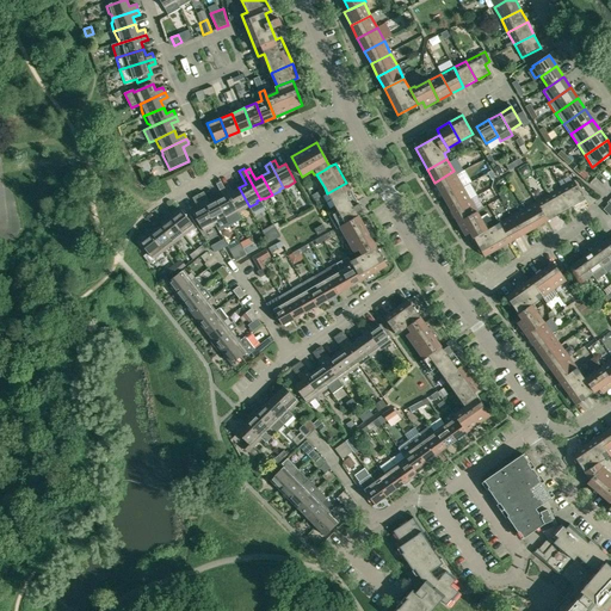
[(434,183),(442,195),(461,184),(454,171),(434,183)]
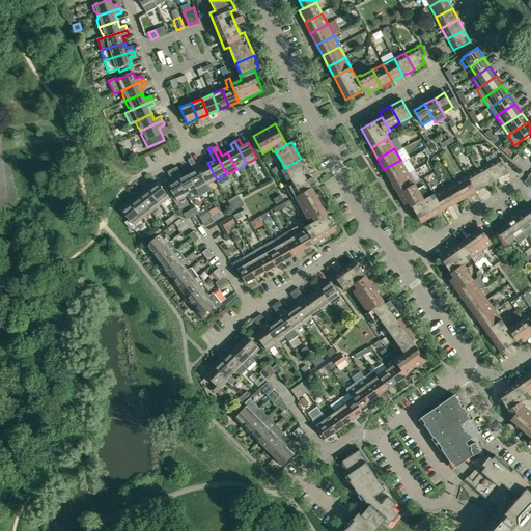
[(499,157),(487,163),(497,180),(508,174),(499,157)]
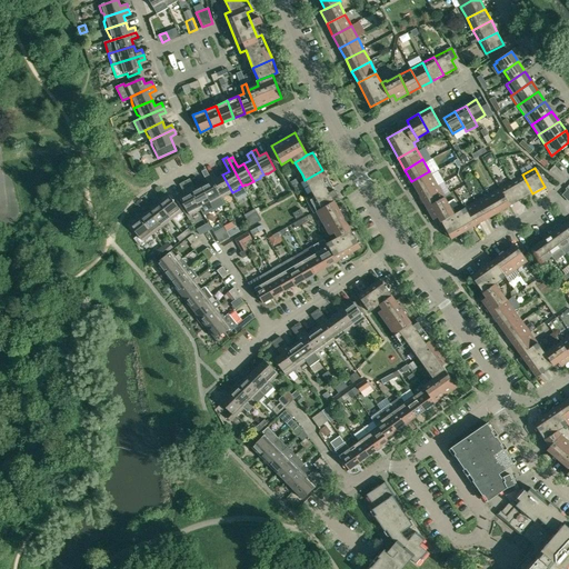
[(208,183),(201,187),(211,205),(218,200),(218,199),(221,197),(209,175),(206,169),(201,171),(208,183)]
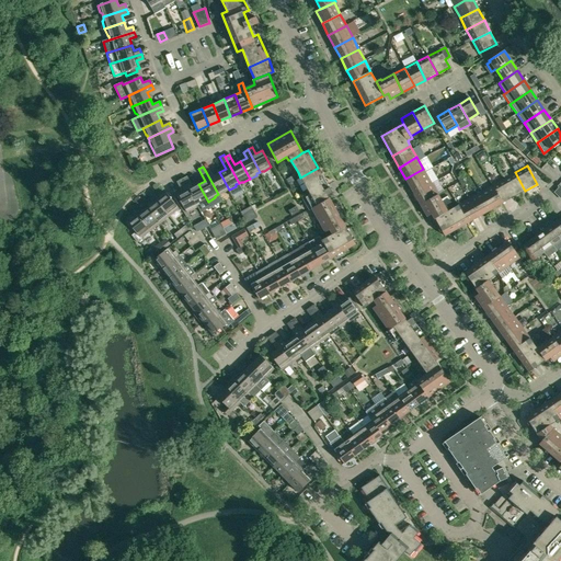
[(305,197),(318,219),(335,209),(328,196),(333,193),(318,168),(300,178),(310,194),(305,197)]
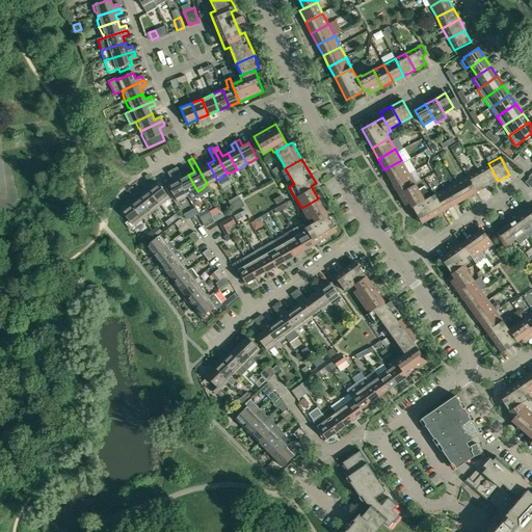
[(384,169),(391,180),(407,170),(401,160),(384,169)]
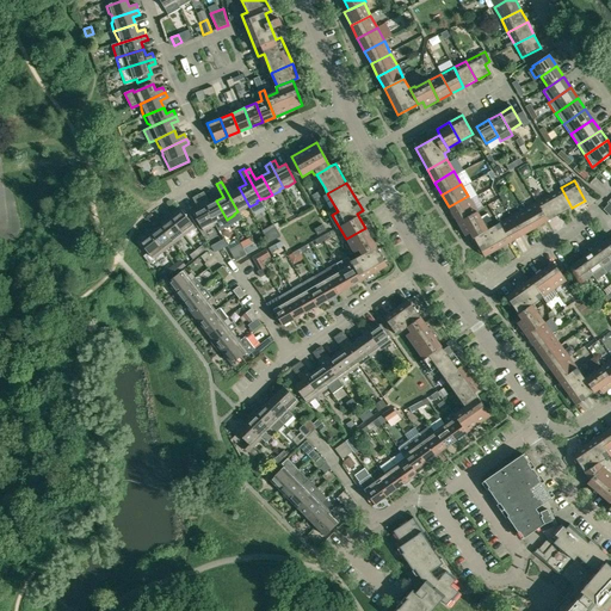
[(224,187),(238,211),(240,210),(242,210),(250,207),(239,187),(233,191),(229,185),(224,187)]
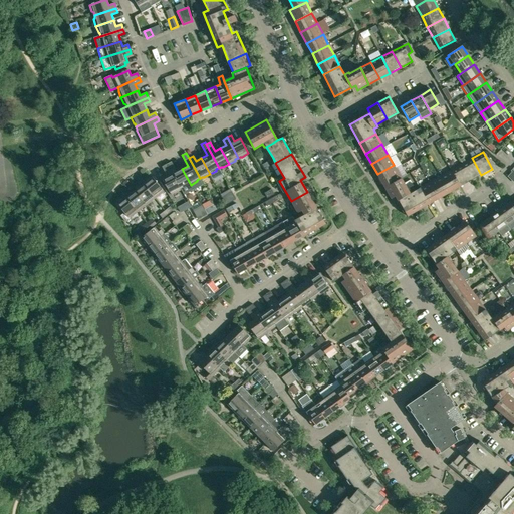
[(471,181),(481,175),(472,158),(462,164),(471,181)]
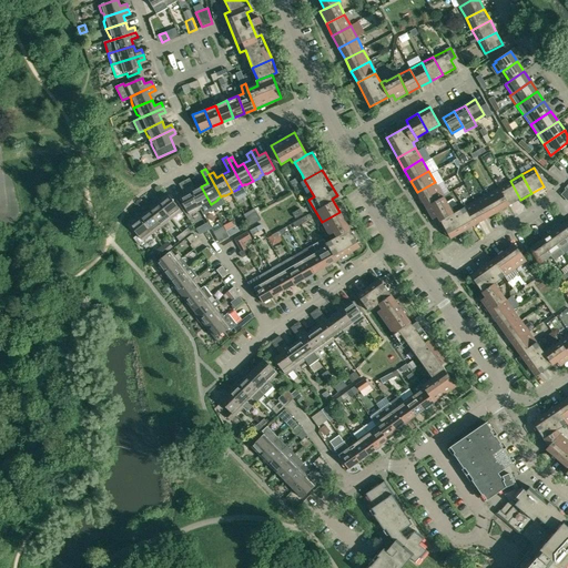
[(510,181),(498,188),(509,206),(520,200),(510,181)]
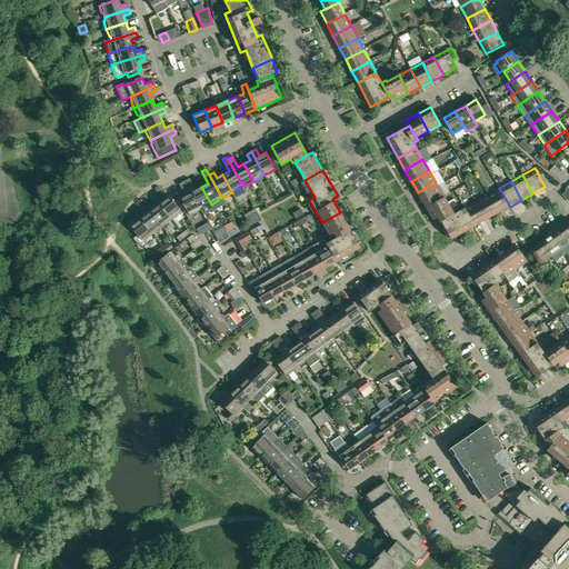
[(418,192),(425,205),(442,195),(436,182),(418,192)]
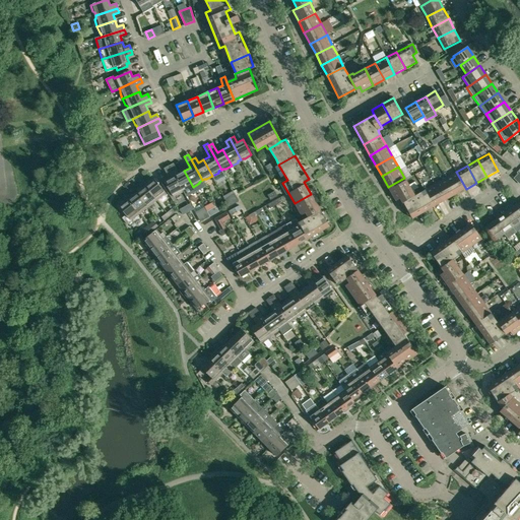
[(193,187),(184,171),(179,174),(176,168),(172,170),(183,190),(185,189),(187,190),(193,187)]
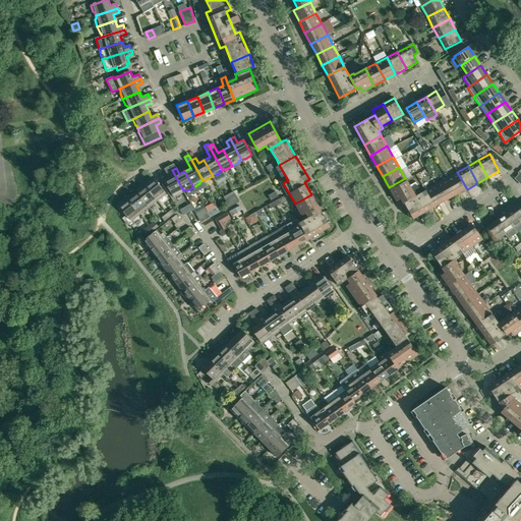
[(180,192),(183,190),(172,170),(168,173),(171,178),(165,181),(173,197),(180,194),(180,192)]
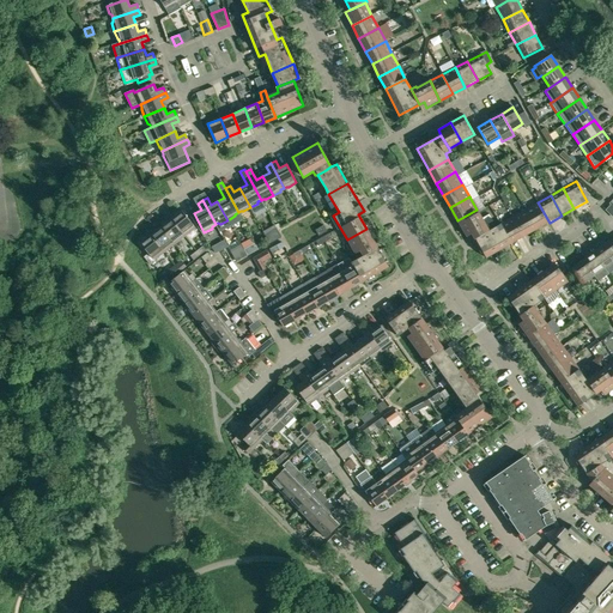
[(536,229),(550,223),(538,202),(526,210),(536,229)]
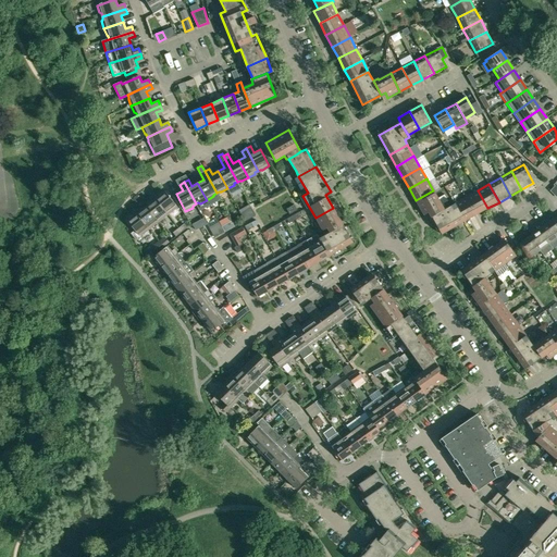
[(433,190),(416,200),(424,215),(430,212),(442,206),(433,190)]
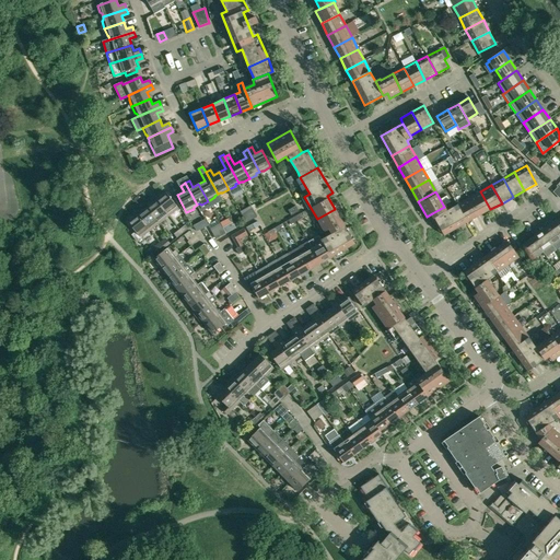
[(480,191),(468,198),(479,216),(490,209),(480,191)]
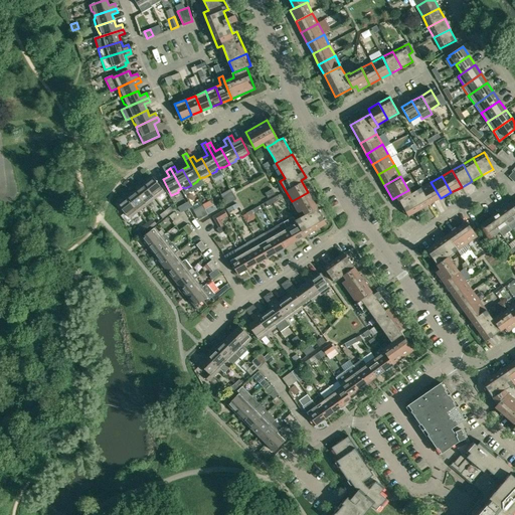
[(144,184),(154,197),(157,195),(158,196),(164,191),(153,177),(144,184)]
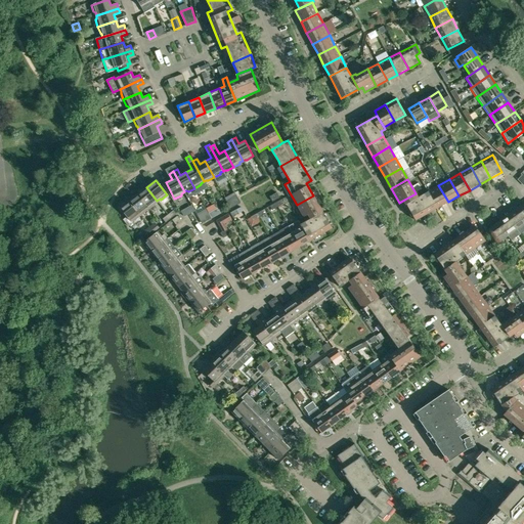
[(438,185),(428,191),(437,208),(448,202),(438,185)]
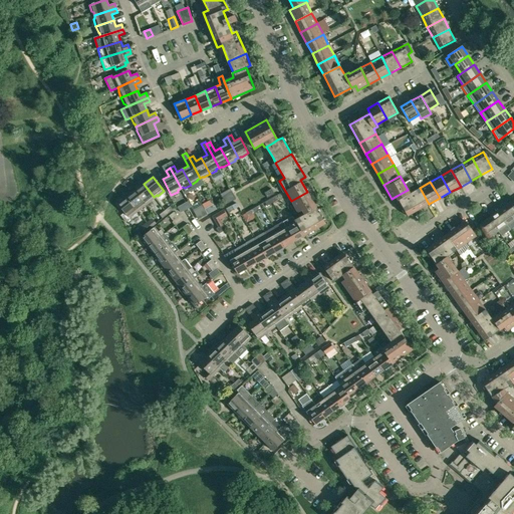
[(144,184),(136,191),(147,205),(152,201),(152,199),(154,197),(144,184)]
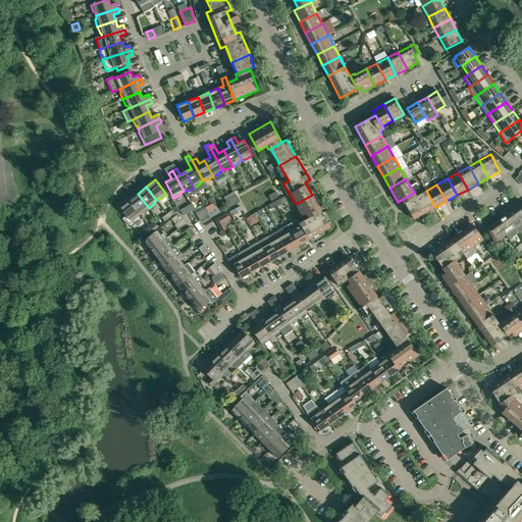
[(416,192),(414,193),(403,199),(405,203),(414,219),(435,207),(426,191),(418,196),(416,192)]
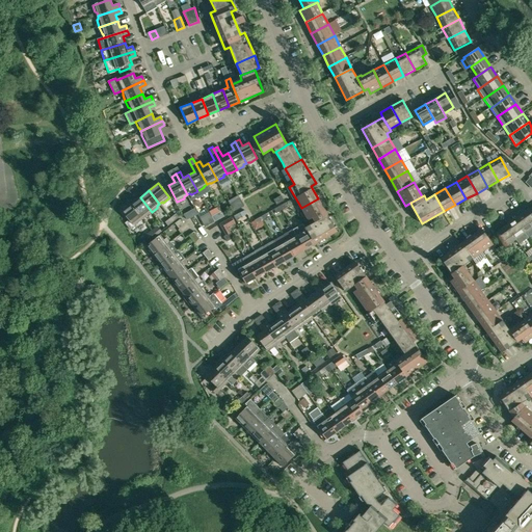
[(283,197),(281,195),(273,200),(276,205),(283,202),(284,201),(283,197)]
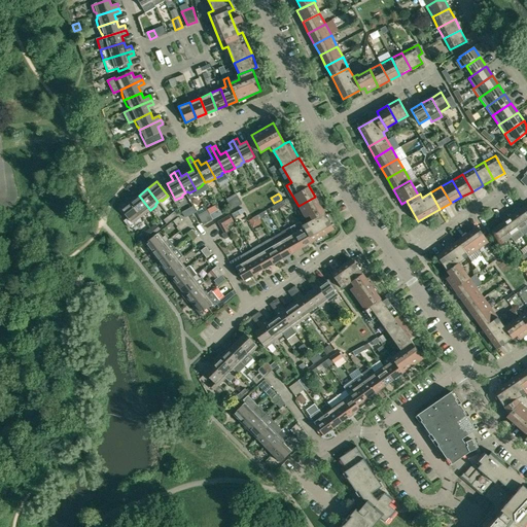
[(139,196),(130,202),(140,216),(142,214),(145,214),(150,210),(139,196)]
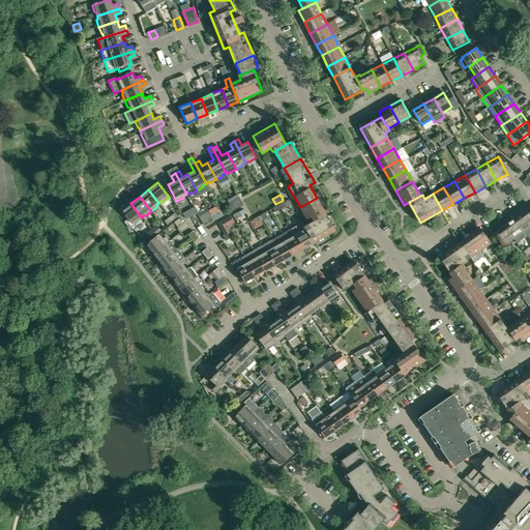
[(317,198),(300,207),(307,219),(311,217),(324,210),(317,198)]
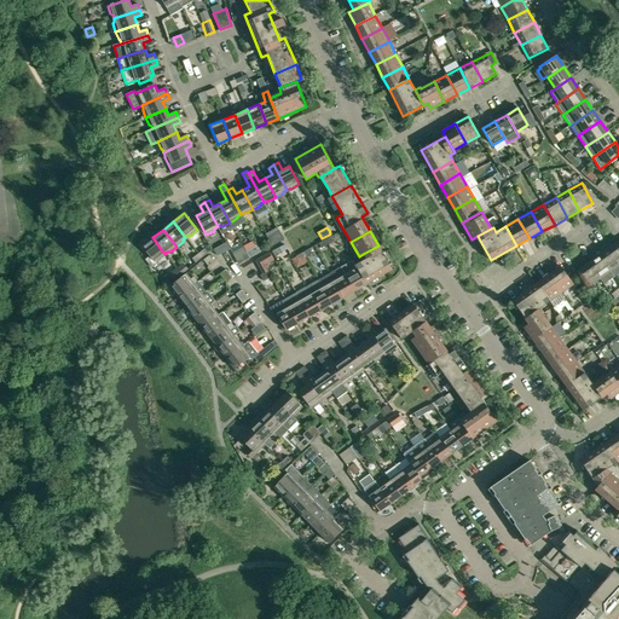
[(165,254),(152,237),(142,246),(150,255),(145,260),(152,267),(157,264),(156,262),(162,258),(162,255),(165,254)]
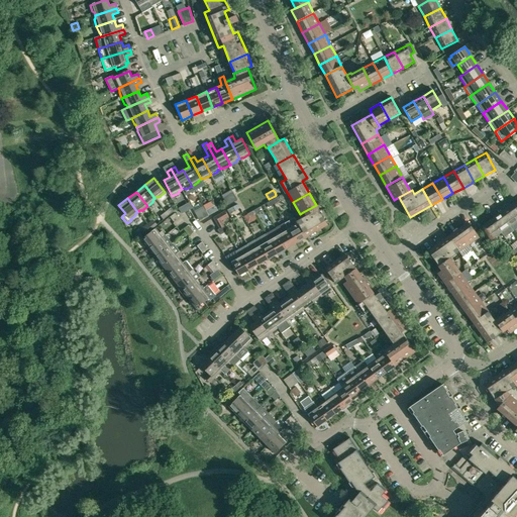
[(209,215),(217,210),(215,205),(214,205),(206,210),(209,215)]
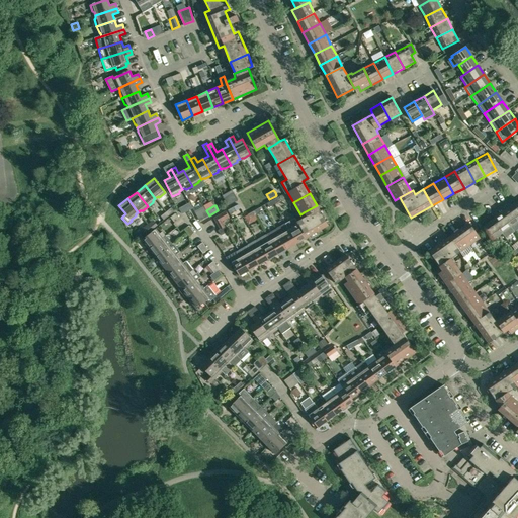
[(328,226),(317,205),(304,212),(306,217),(297,222),(307,238),(328,226)]
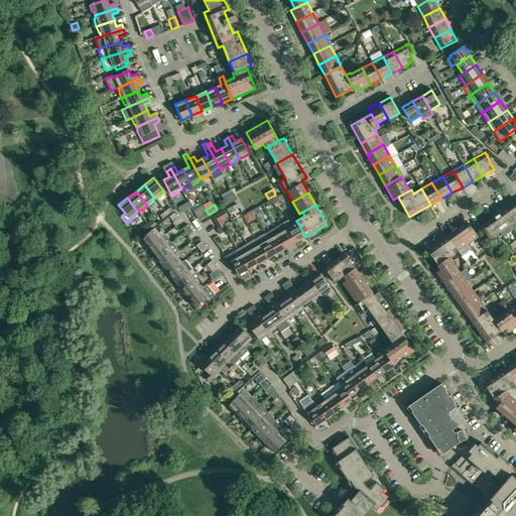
[(209,215),(206,210),(204,206),(203,206),(195,211),(200,220),(209,215)]
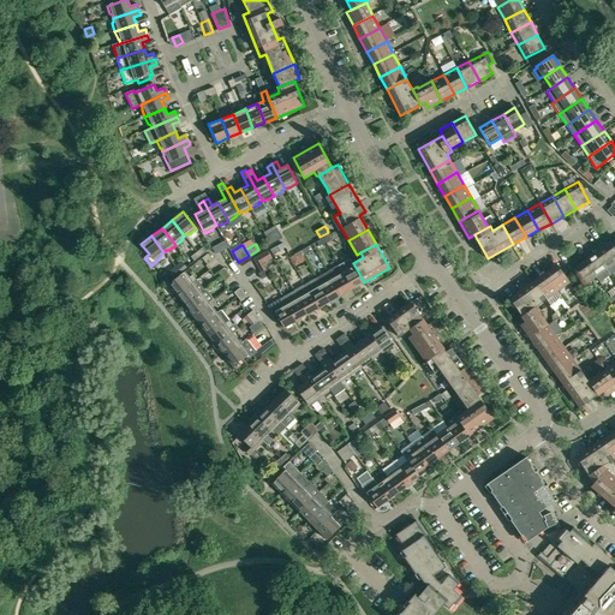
[(614,258),(605,246),(595,254),(610,275),(614,272),(614,258)]
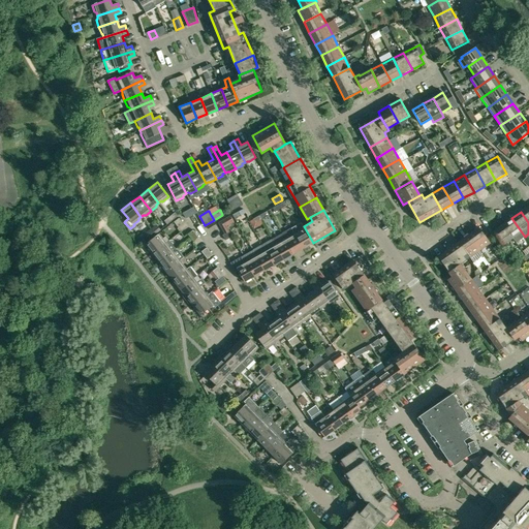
[(222,220),(225,226),(226,226),(235,221),(230,216),(222,220)]
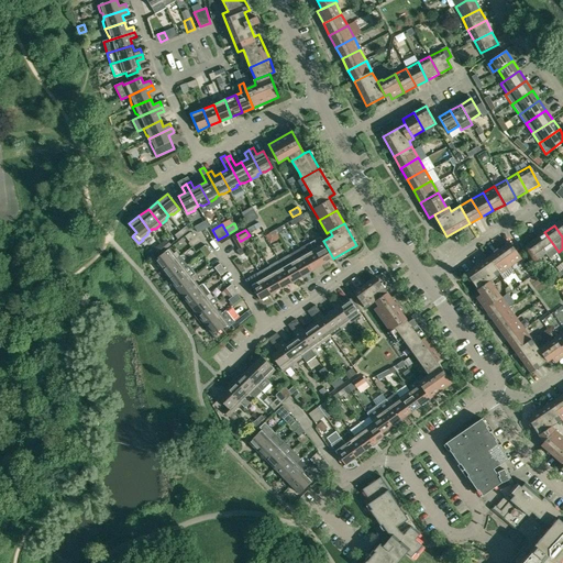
[(534,239),(545,253),(550,258),(559,252),(544,232),(534,239)]
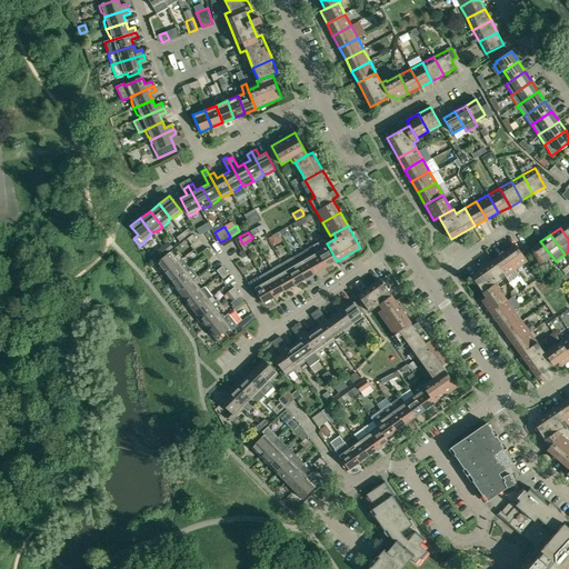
[(323,239),(313,245),(326,268),(337,261),(327,243),(323,239)]
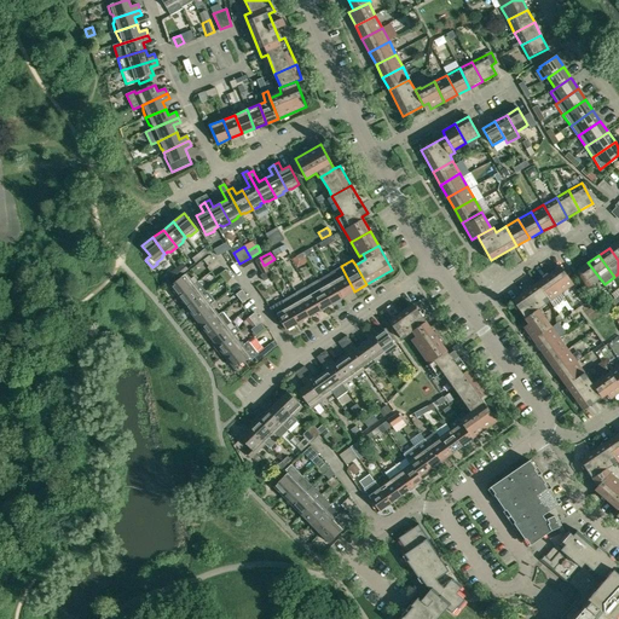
[(589,287),(600,278),(588,262),(578,271),(589,287)]
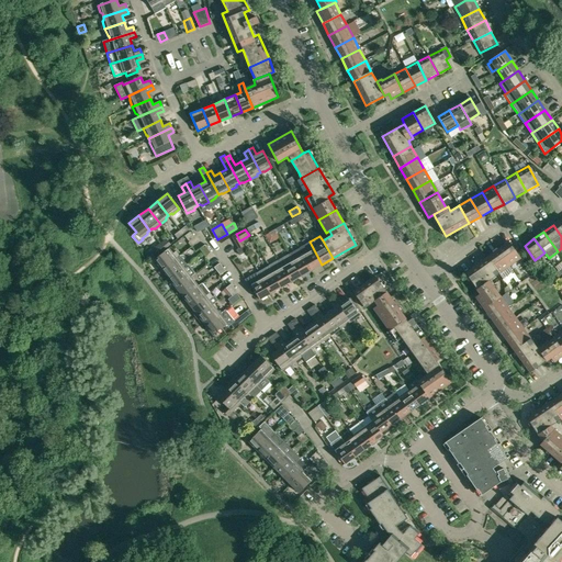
[(312,270),(322,265),(310,242),(299,248),(312,270)]
